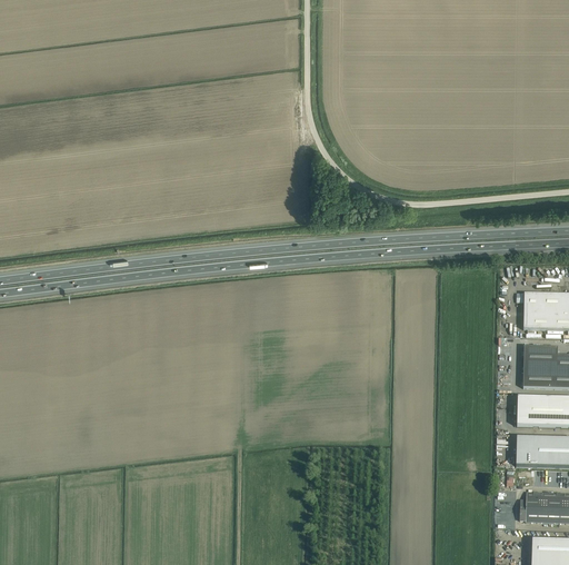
[(565,291),(525,291),(523,327),(568,327),(568,293),(565,293),(565,291)]
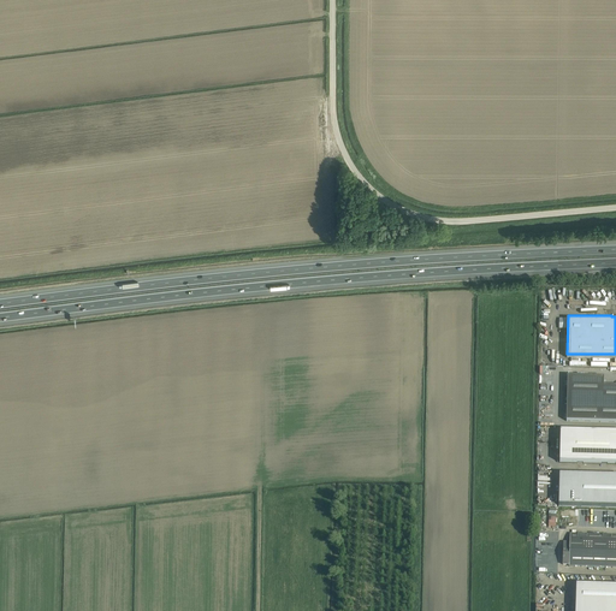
[(604,373),(568,372),(567,416),(615,417),(615,381),(604,381),(604,373)]
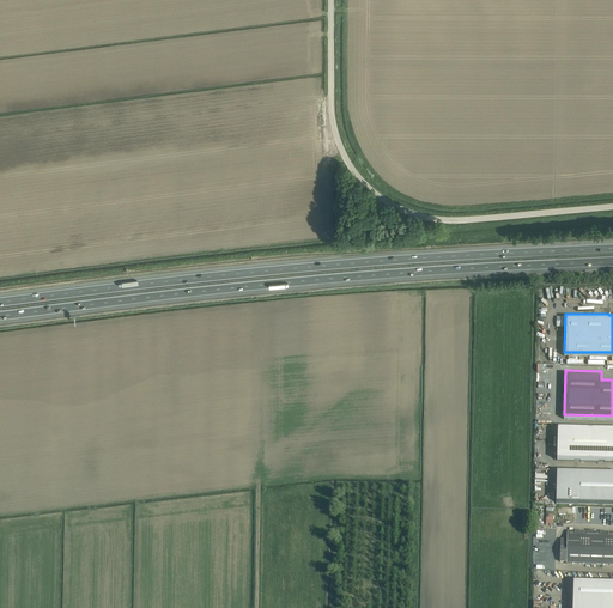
[(612,425),(558,425),(557,456),(612,457),(612,425)]
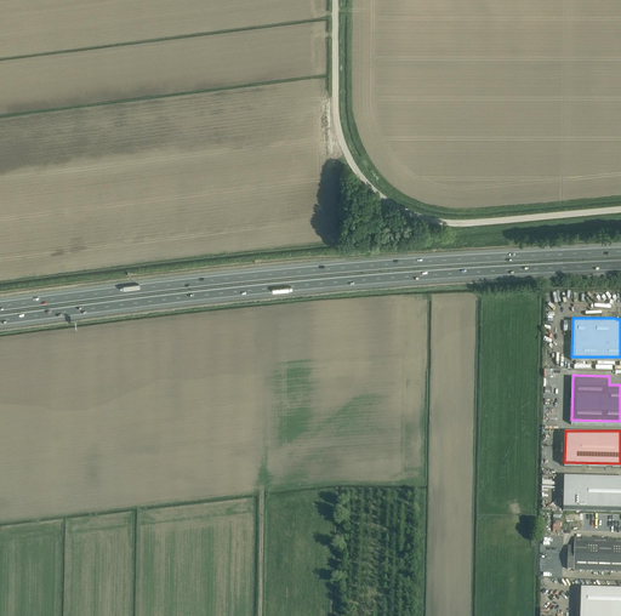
[(620,475),(564,474),(563,507),(620,507),(620,475)]
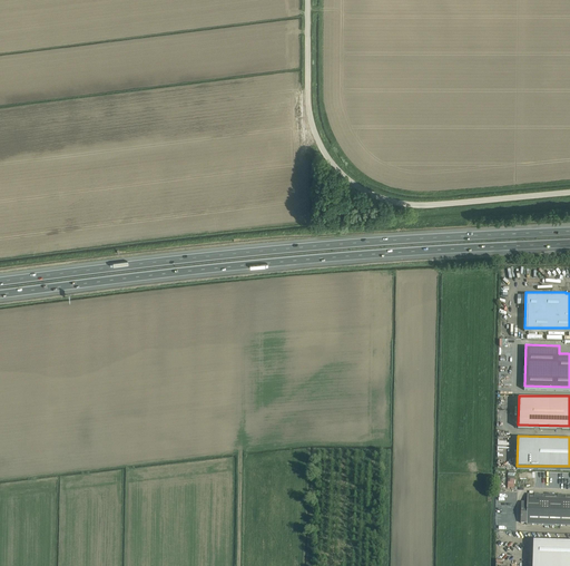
[(569,491),(528,490),(527,501),(521,500),(520,519),(526,519),(526,520),(569,521),(569,491)]
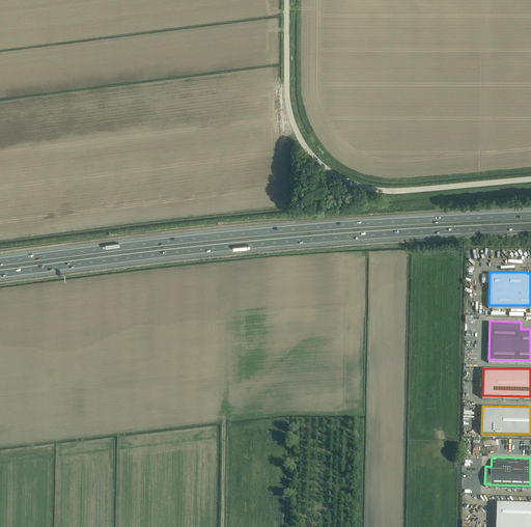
[(530,526),(530,501),(497,501),(495,526),(530,526)]
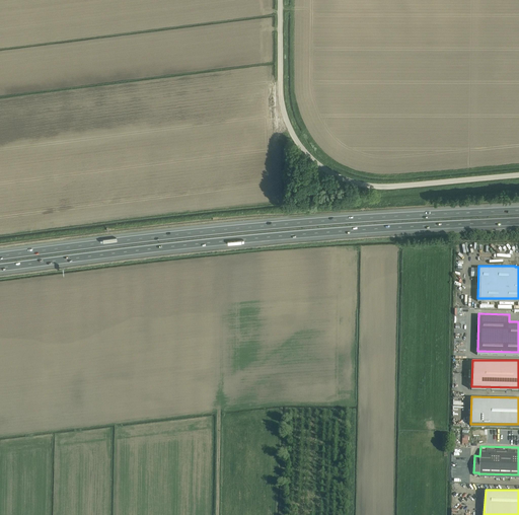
All buildings are outlined.
